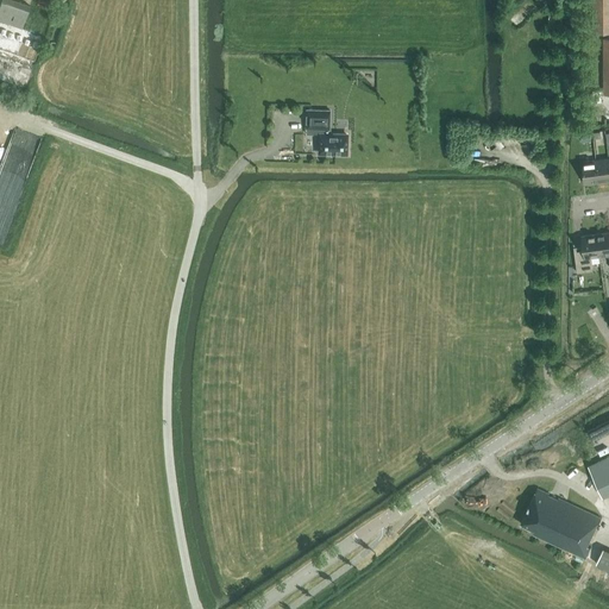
[(0,20),(22,29),(30,6),(13,0),(1,0),(0,4),(0,20)]
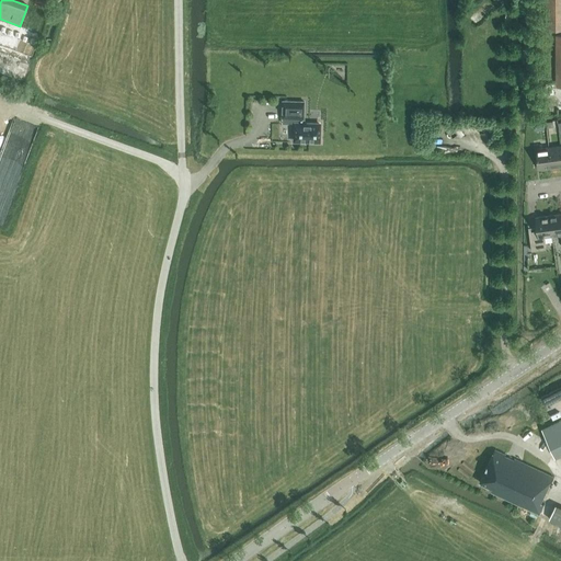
[(560,0),(546,0),(546,30),(560,29),(560,35),(556,35),(557,87),(560,87),(560,0)]
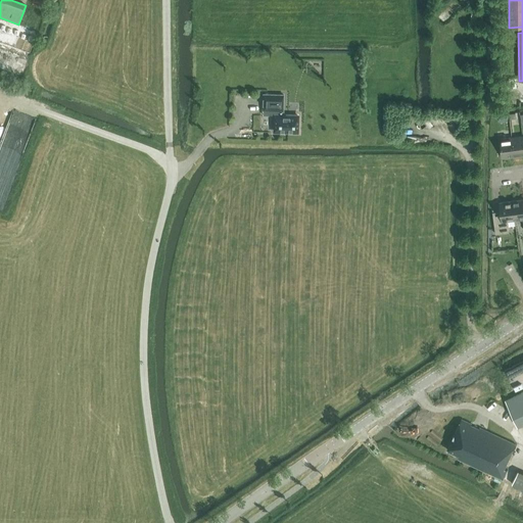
[(276,114),(275,114),(274,132),(297,132),(297,115),(282,115),(282,111),(283,111),(284,95),(264,94),(263,99),(264,99),(264,105),(263,105),(263,110),(276,110),(276,114)]
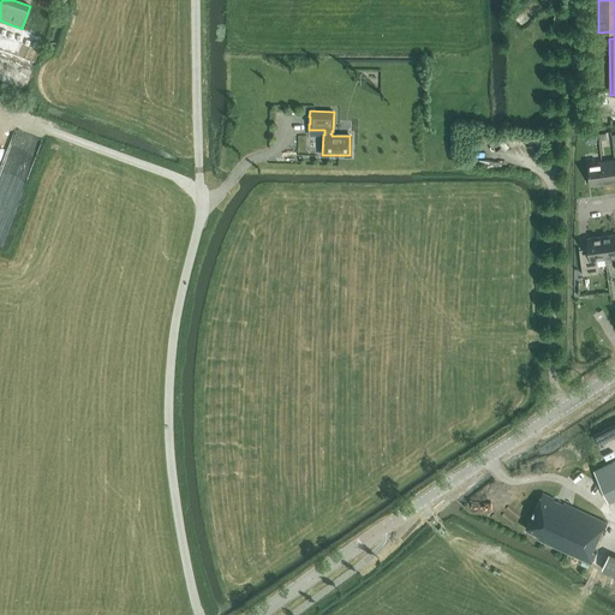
[(587,143),(597,142),(596,133),(586,135),(587,143)]
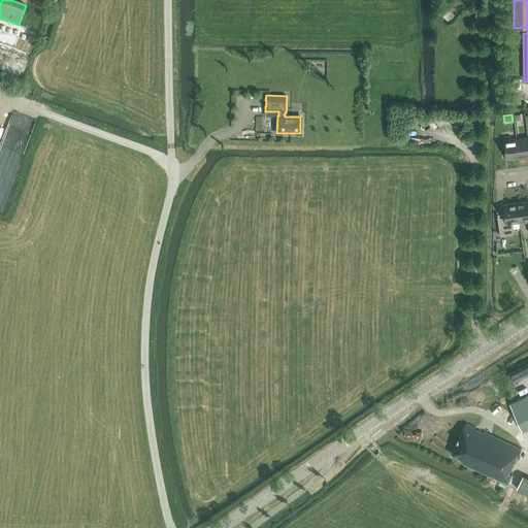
[(517,138),(519,158),(527,156),(527,142),(527,137),(517,138)]
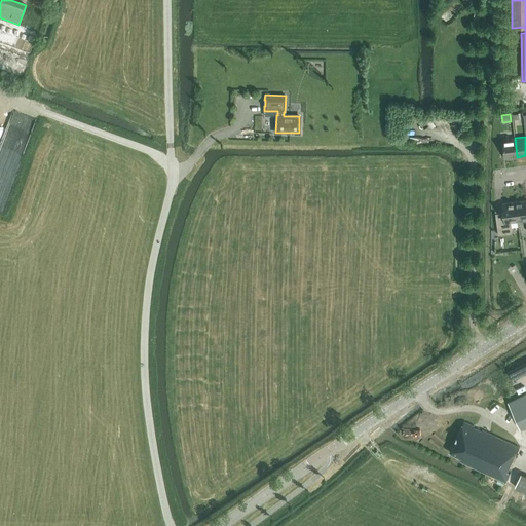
[(505,158),(517,157),(515,138),(503,140),(505,158)]
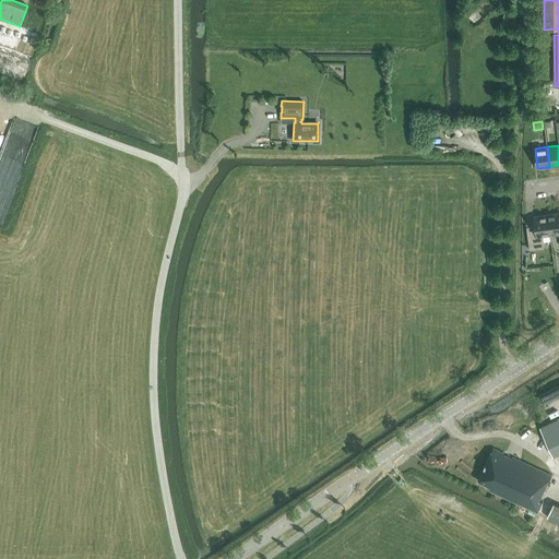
[(558,236),(558,213),(547,215),(550,235),(558,234),(558,236)]
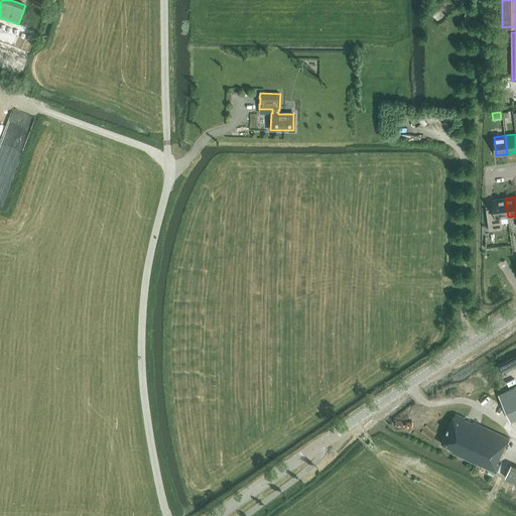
[(500,218),(508,217),(505,199),(493,200),(495,214),(487,215),(489,231),(502,229),(500,218)]
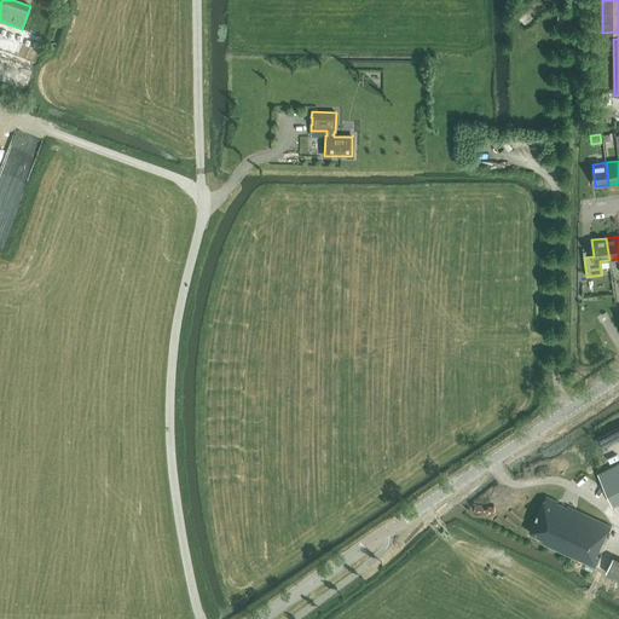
[(613,504),(618,501),(618,463),(597,474),(613,504)]
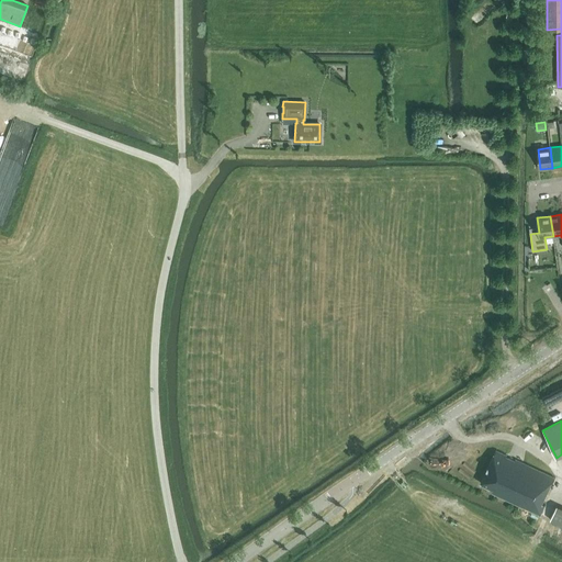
[(506,456),(495,450),(481,482),(494,489),(492,492),(540,515),(544,505),(542,504),(555,478),(515,459),(515,460),(506,457),(506,456)]
